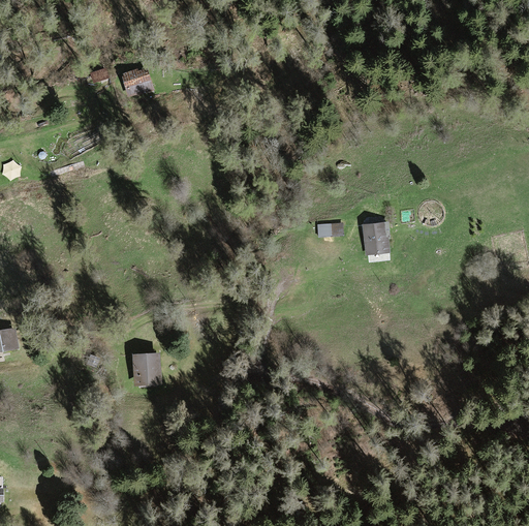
[(148,66),(121,74),(128,98),(155,91),(148,66)]
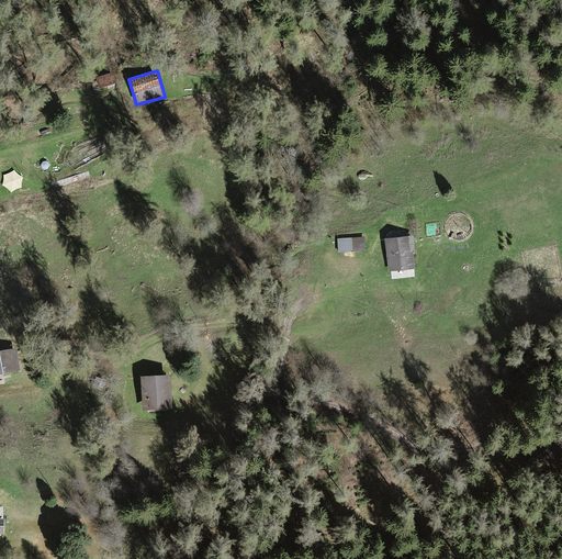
[(364,235),(337,237),(338,250),(364,249),(364,235)]
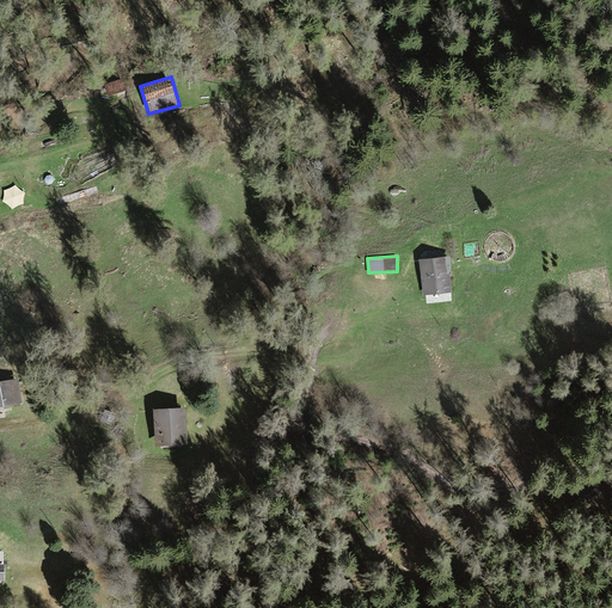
[(450,256),(418,259),(423,294),(454,290),(450,256)]
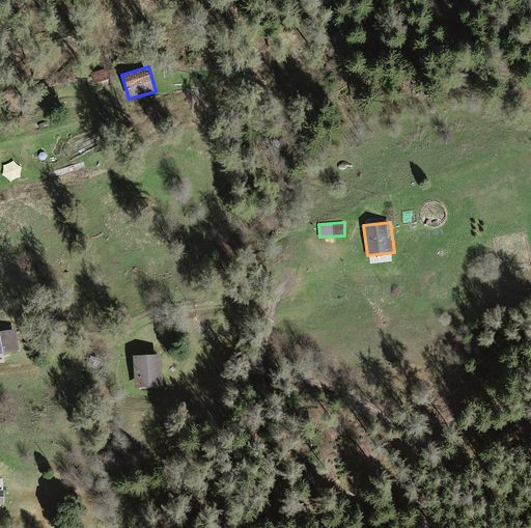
[(0,353),(20,350),(16,328),(0,331),(0,353)]
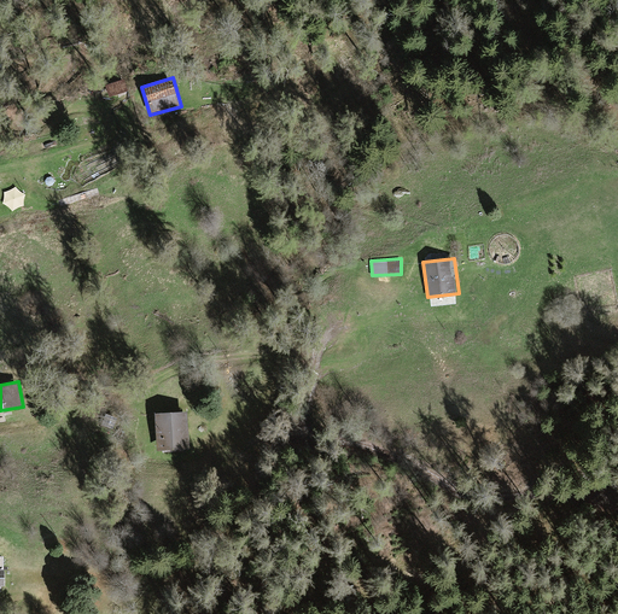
[(156,414),(158,452),(191,450),(188,411),(156,414)]
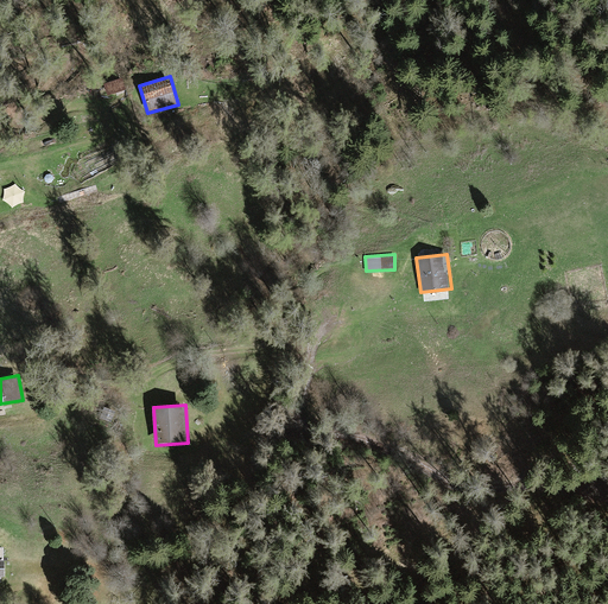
All buildings are outlined.
